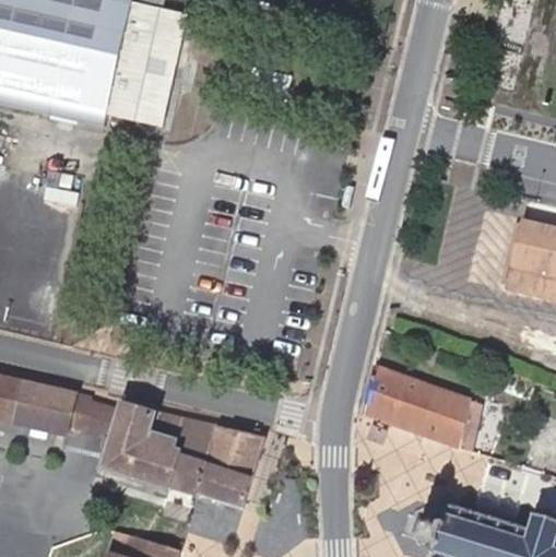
[(0,99),(104,122),(106,110),(163,122),(173,74),(164,73),(167,57),(176,59),(186,12),(162,7),(164,0),(0,0),(0,99)]
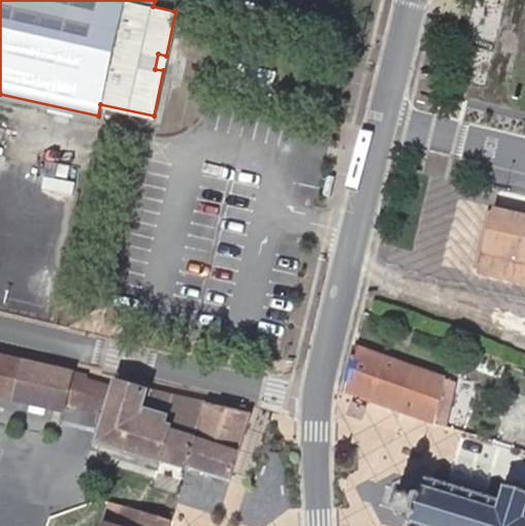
[(345,38),(342,41),(339,56),(341,59),(346,60),(348,59),(349,57),(352,42),(351,39),(348,38),(345,38)]
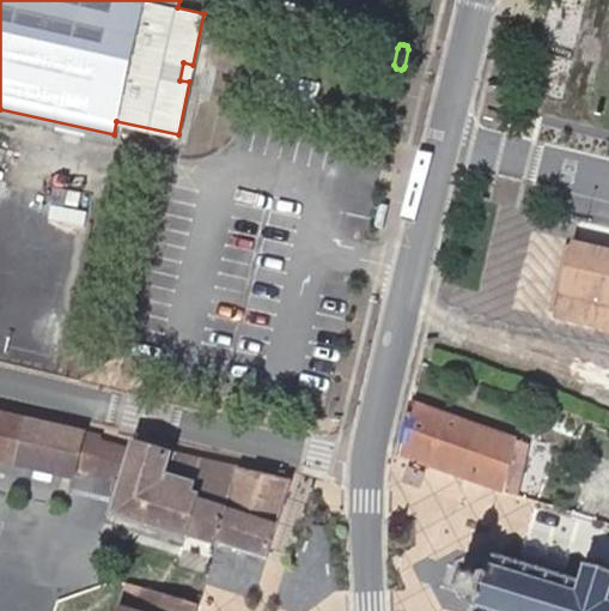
[(608,247),(578,240),(561,312),(608,322),(608,247)]
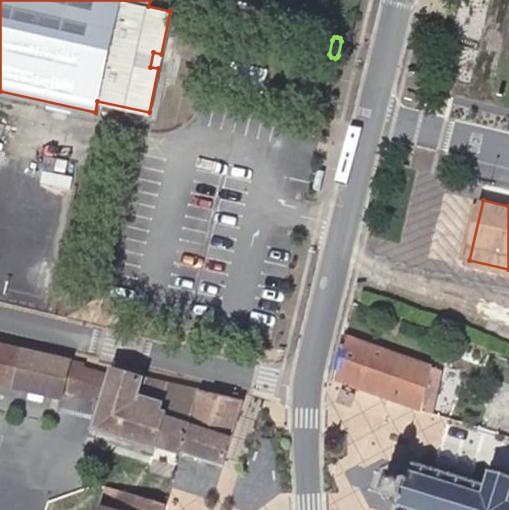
[(431,366),(344,335),(334,378),(419,407),(429,370),(431,366)]
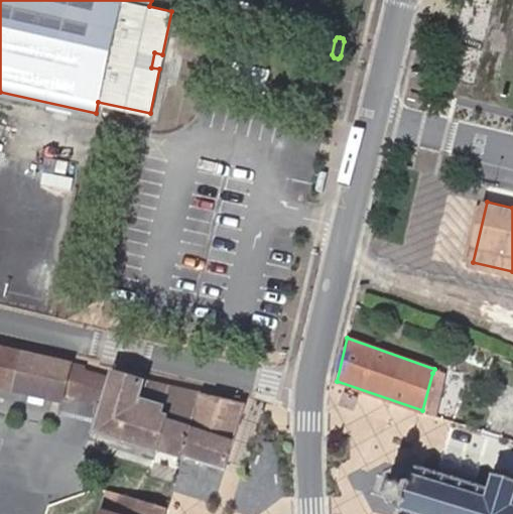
[(85,364),(0,345),(0,388),(62,402),(65,394),(77,398),(85,368),(85,364)]
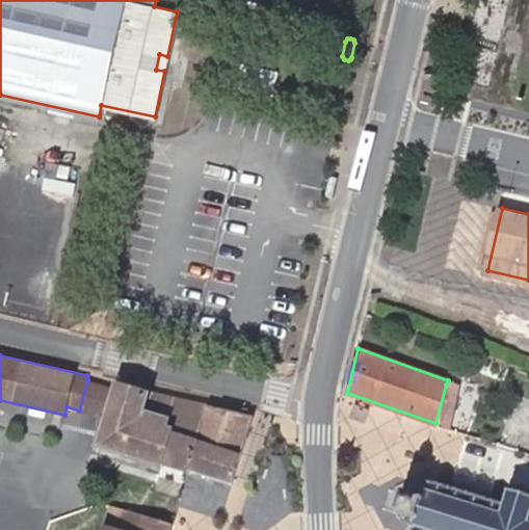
[(87,379),(79,411),(103,417),(112,386),(87,379)]
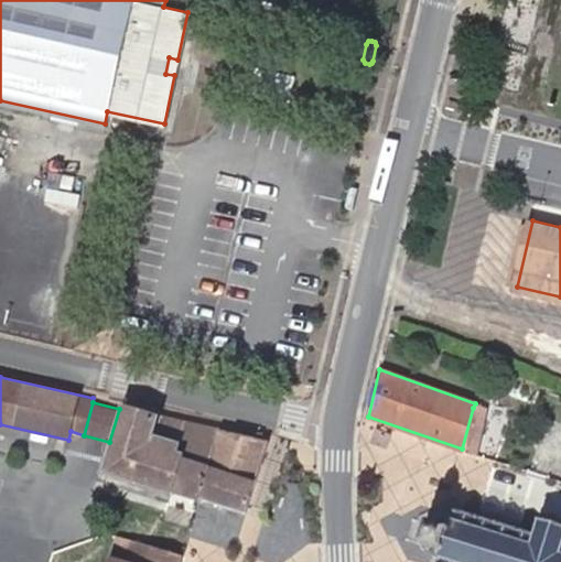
[(245,511),(266,441),(215,428),(212,440),(194,434),(196,423),(151,412),(151,415),(120,404),(119,409),(109,442),(99,473),(171,495),(172,492),(196,499),(197,497),(245,511)]
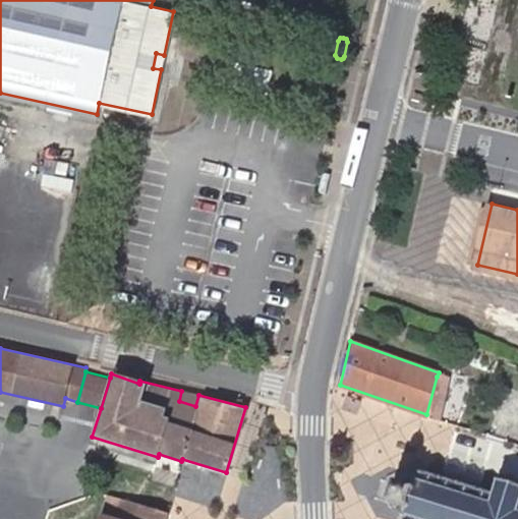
[(446,380),(437,377),(426,414),(436,417),(446,380)]
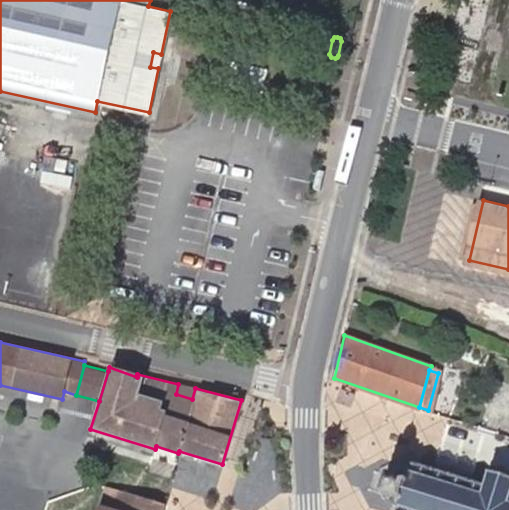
[(195,388),(178,384),(176,394),(192,399),(195,388)]
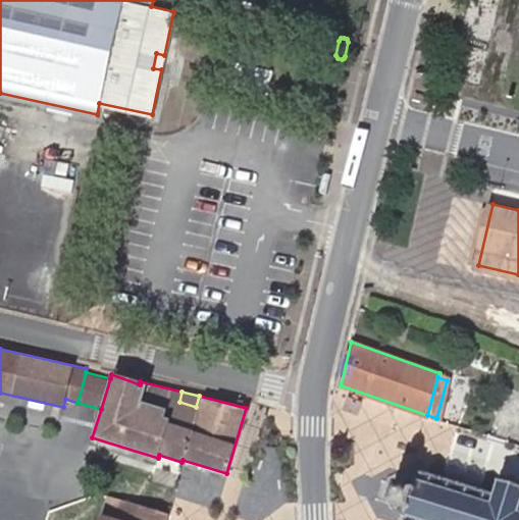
[(461,406),(447,399),(439,412),(454,419),(461,406)]
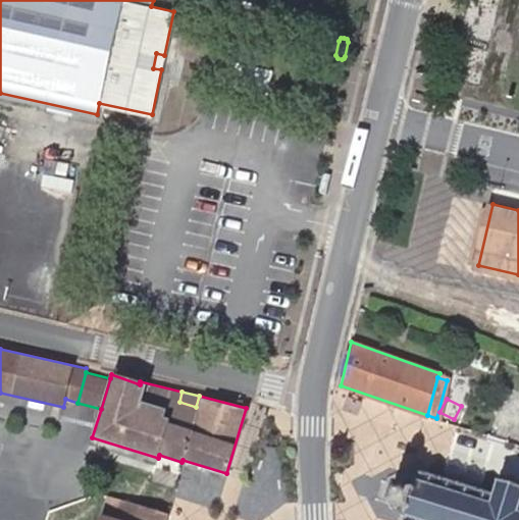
[(518,519),(518,486),(498,480),(495,491),(424,470),(421,481),(415,479),(413,488),(397,483),(391,502),(407,507),(404,515),(409,516),(408,519),(518,519)]
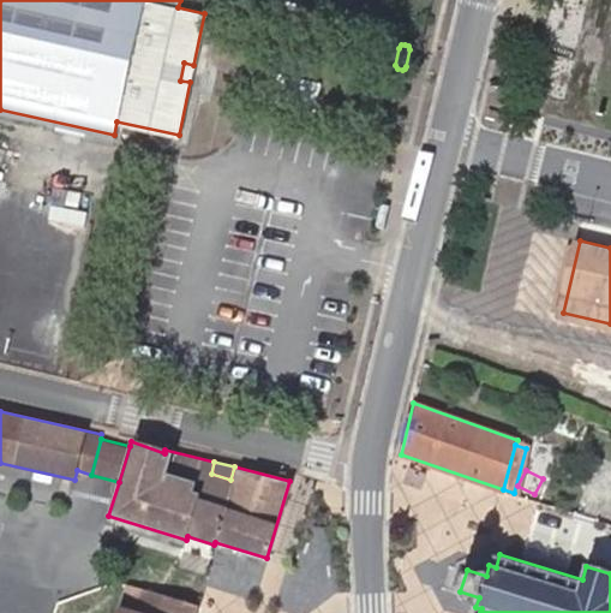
[(192,612),(195,605),(125,583),(115,612),(192,612)]
